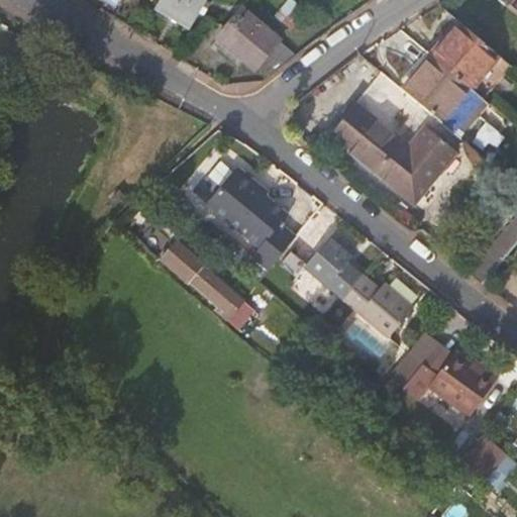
[(162,0),(158,6),(189,27),(206,1),(204,0),(162,0)]
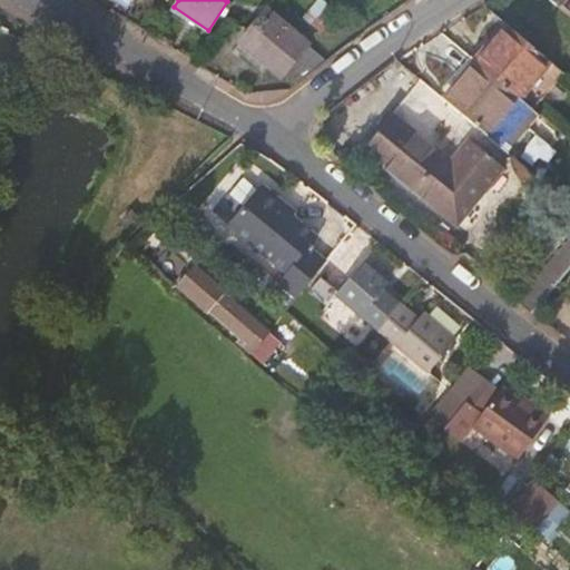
[(484,6),(443,31),(477,60),(488,47),(494,52),(513,30),(484,6)]
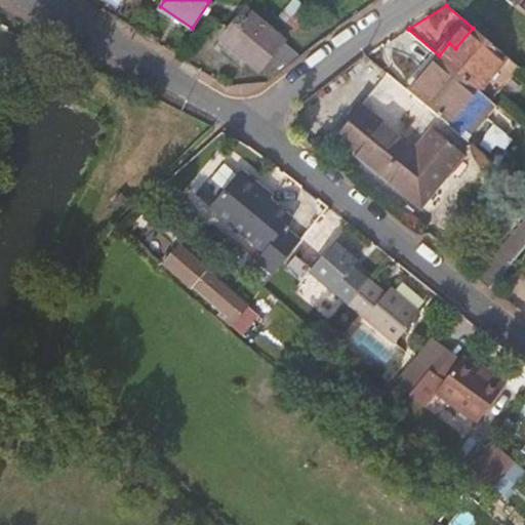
[(258,69),(270,79),(298,57),(245,11),(221,38),(257,70),(258,69)]
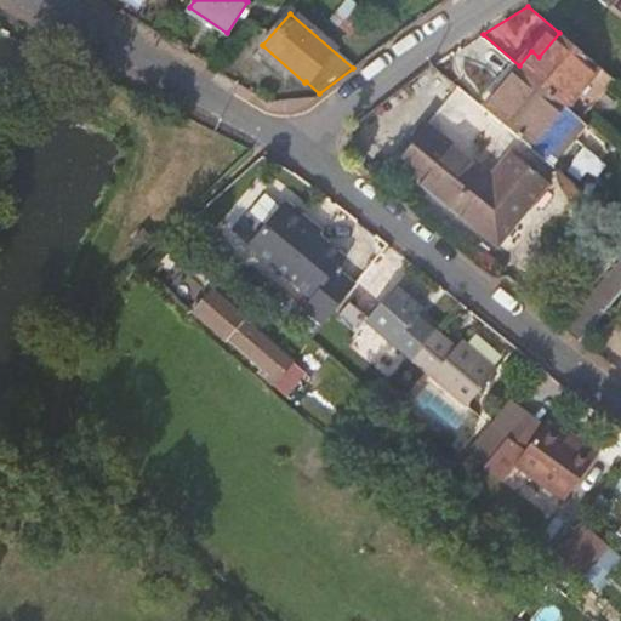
[(519,66),(569,108),(602,69),(559,33),(539,57),(531,51),(519,66)]
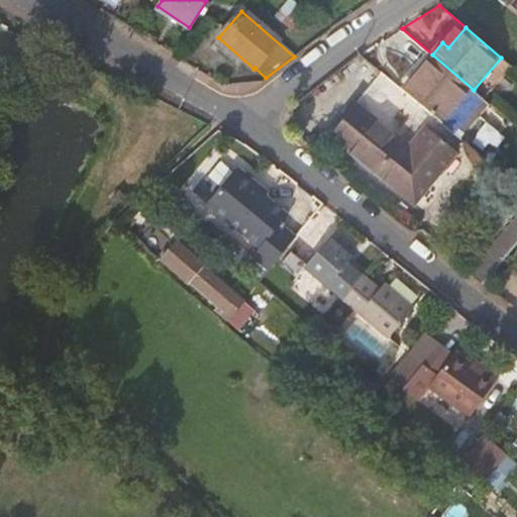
[(424,107),(444,124),(474,90),(432,55),(419,70),(424,76),(409,94),(424,107)]
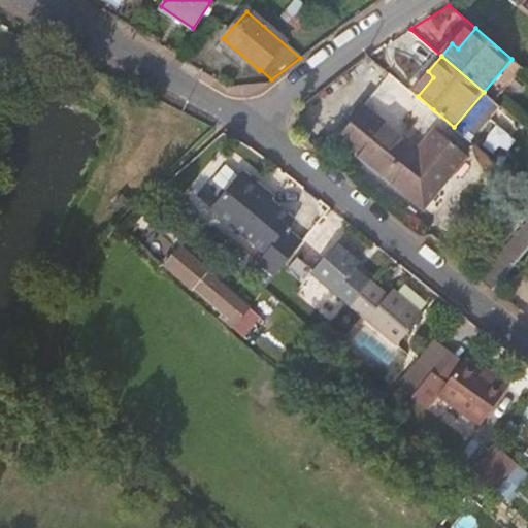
[(418,96),(392,74),(336,141),(404,196),(423,211),(466,160),(433,133),(419,153),(405,142),(433,109),(418,96)]
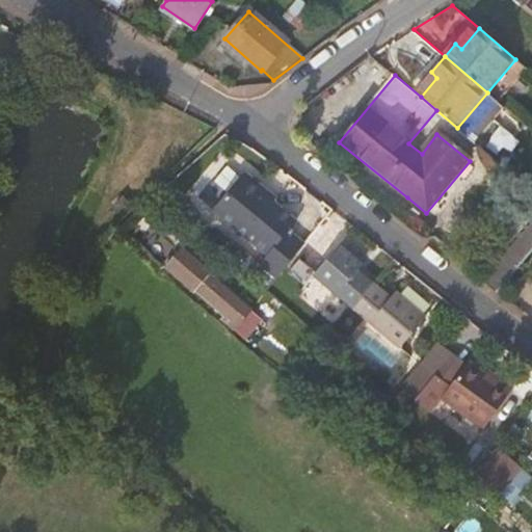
[(238,174),(221,194),(293,255),(303,242),(287,229),(295,218),(259,190),(258,184),(250,177),(243,178),(238,174)]
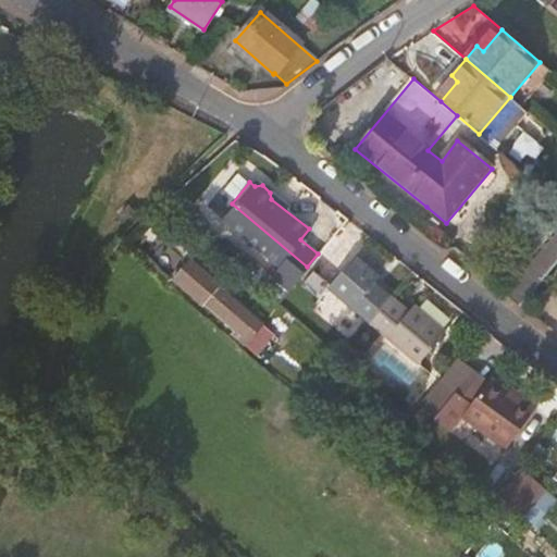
[(307,267),(232,203),(221,218),(279,264),(270,275),(288,289),(307,267)]
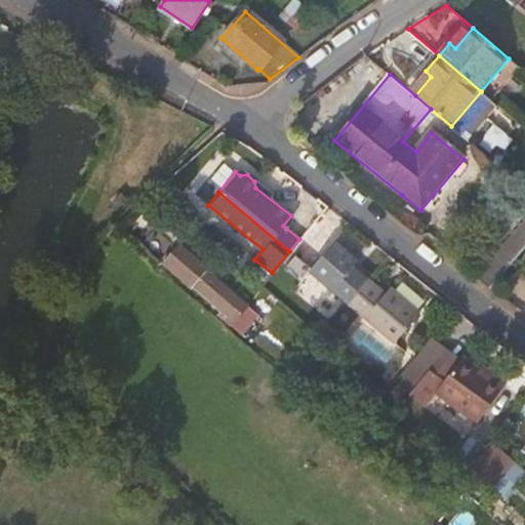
[(121,209),(129,200),(123,194),(115,202),(121,209)]
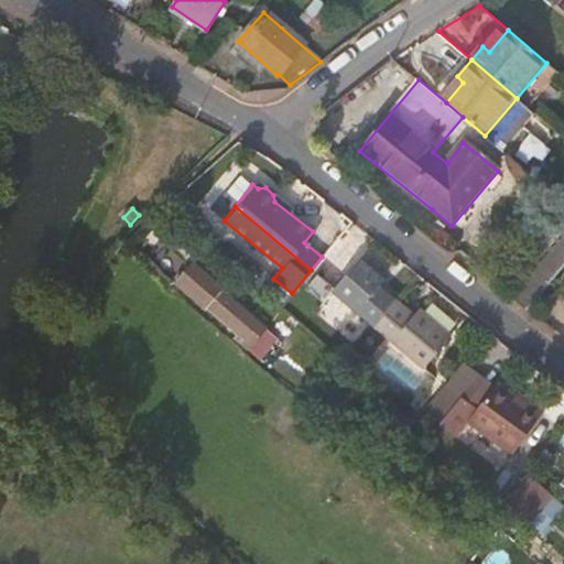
[(529,304),(563,266),(563,234),(512,289),(529,304)]
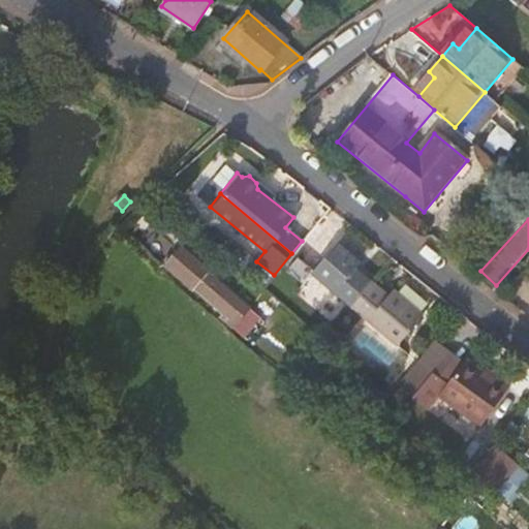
[(335,239),(310,268),(350,303),(370,278),(352,265),(358,258),(335,239)]
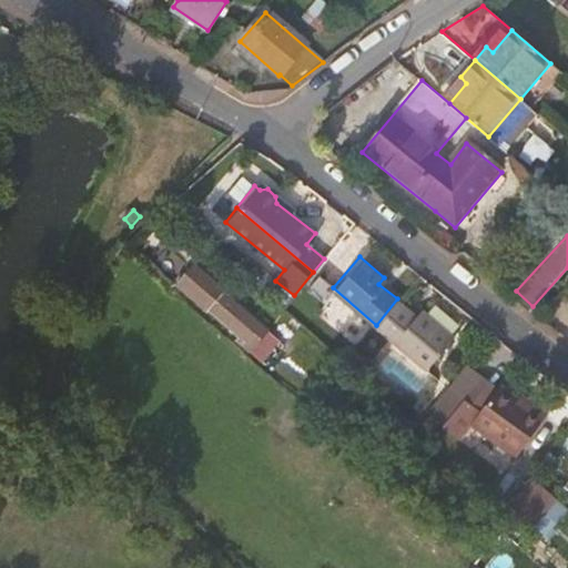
[(230,294),(195,263),(179,282),(209,308),(210,306),(240,332),(235,338),(250,350),(266,328),(227,296),(230,294)]
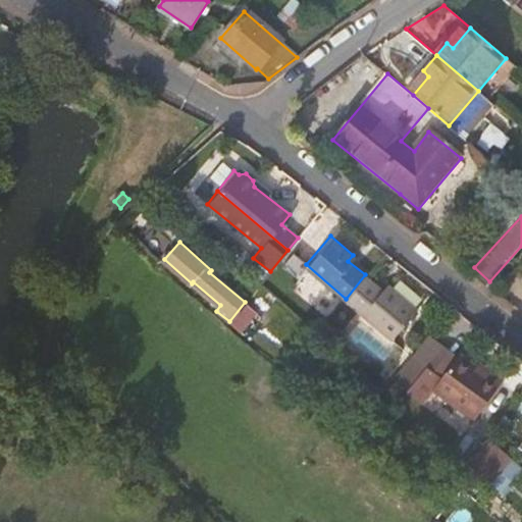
[(365,274),(370,268),(353,255),(348,261),(365,274)]
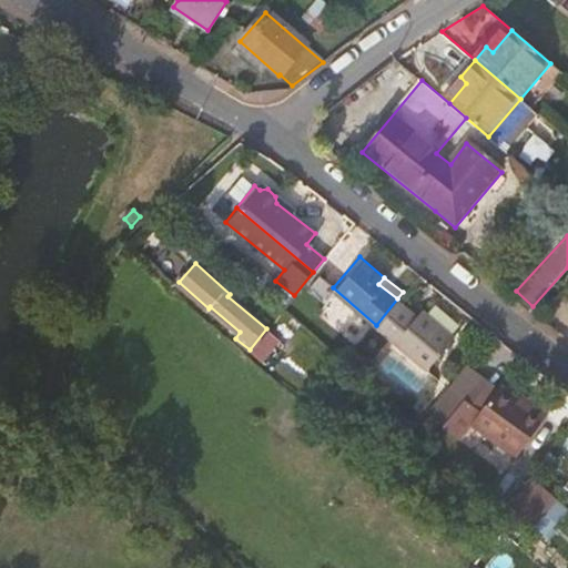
[(416,314),(397,298),(376,325),(377,326),(414,357),(426,367),(453,335),(421,308),(416,314)]
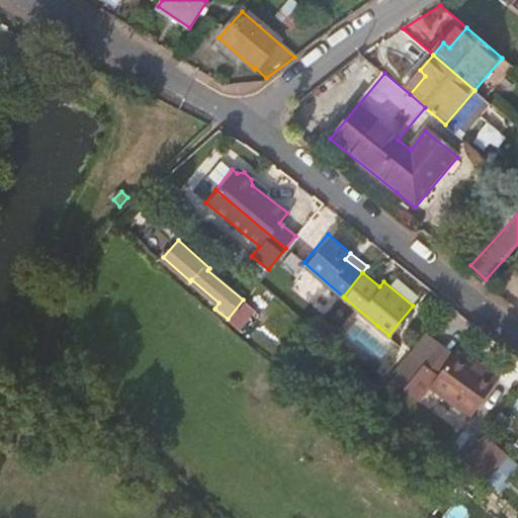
[(243,299),(228,319),(237,327),(252,309),(243,299)]
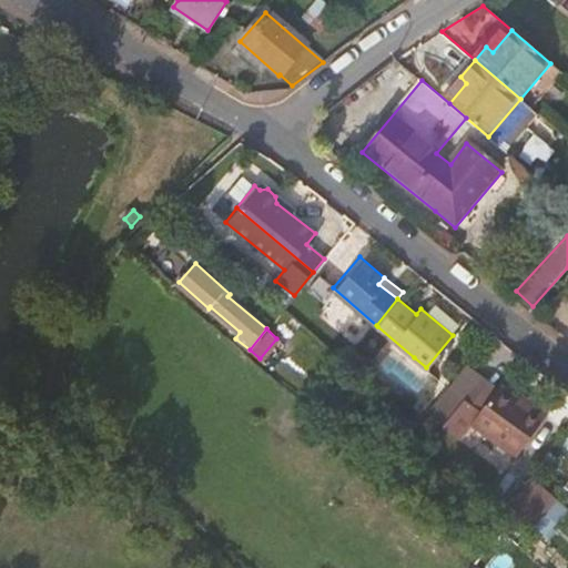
[(446,384),(460,396),(462,393),(480,369),(468,358),(446,384)]
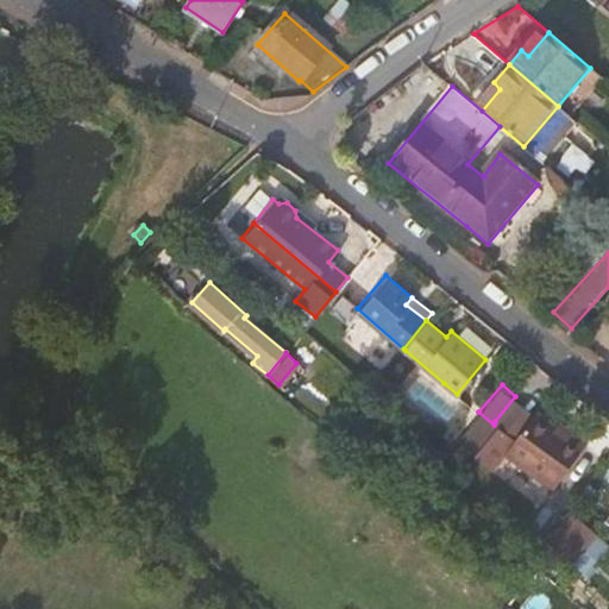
[(515,396),(495,421),(508,434),(529,409),(515,396)]
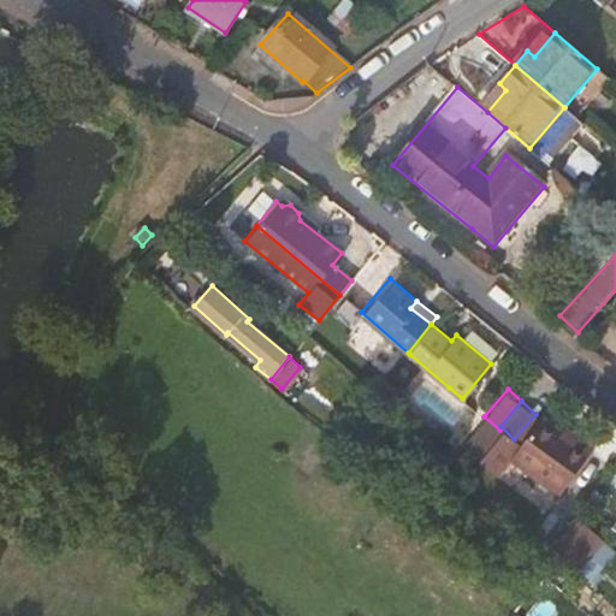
[(483,415),(452,460),(467,472),(499,430),(484,416),(483,415)]
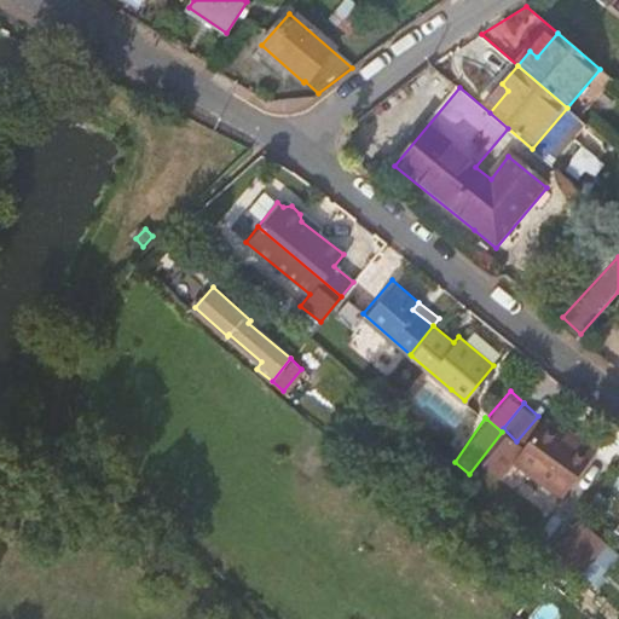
[(568,444),(539,417),(516,444),(562,482),(588,453),(572,439),(568,444)]
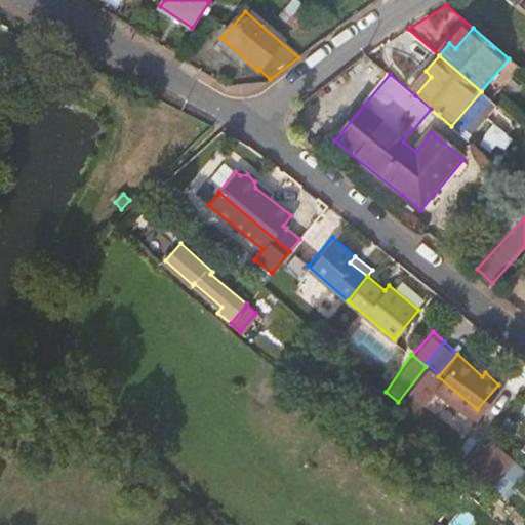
[(477,409),(438,376),(428,388),(467,421),(477,409)]
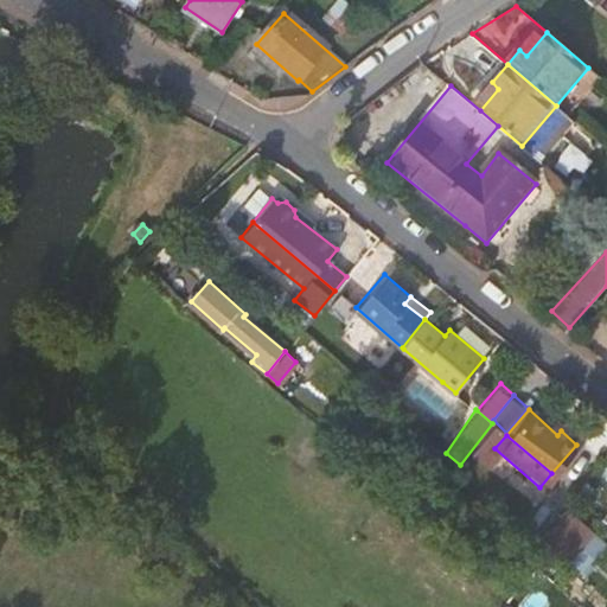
[(544,538),(572,561),(595,534),(568,510),(544,538)]
